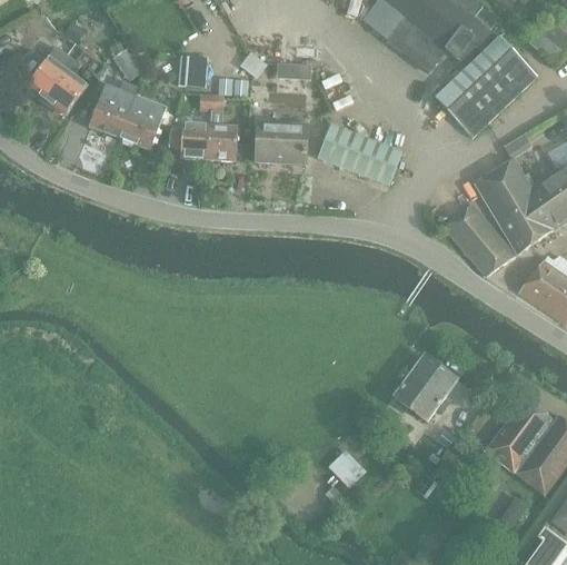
[(466,67),(497,37),(480,25),(489,13),(473,0),(381,0),(409,21),(390,43),(426,72),(445,49),(466,67)]
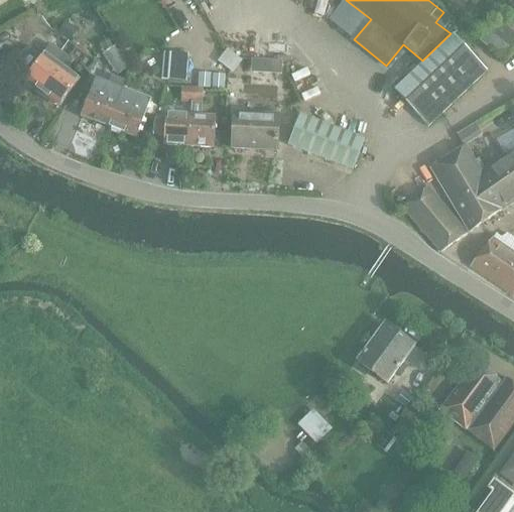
[(478,38),(502,57),(513,42),(513,31),(496,16),(478,38)]
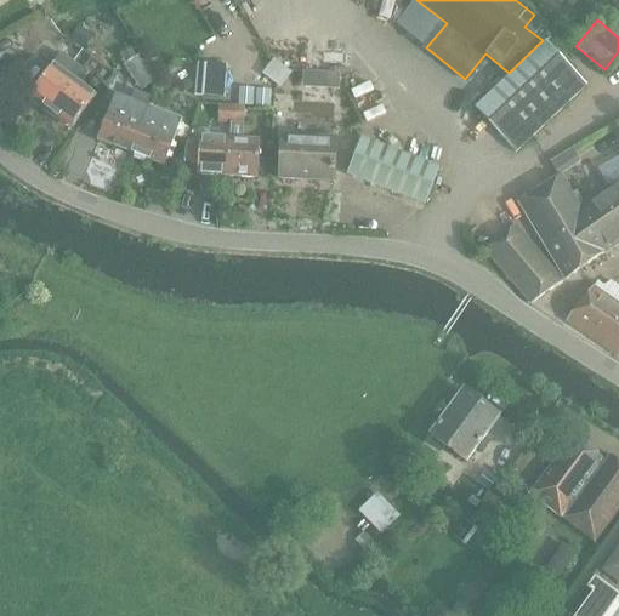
[(78,24),(68,38),(83,47),(92,35),(78,24)]
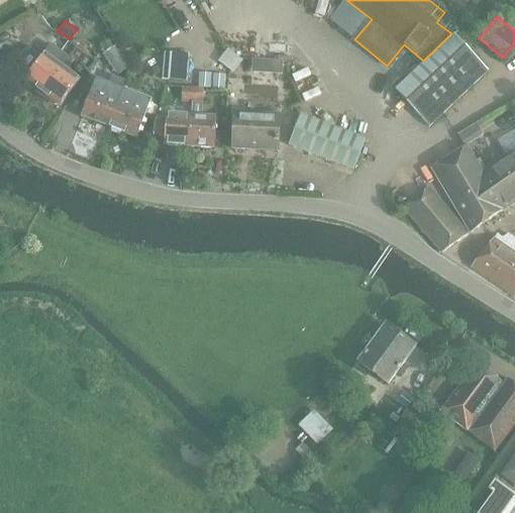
[(452,33),(451,33),(423,61),(393,90),(427,125),(486,69),(452,33)]
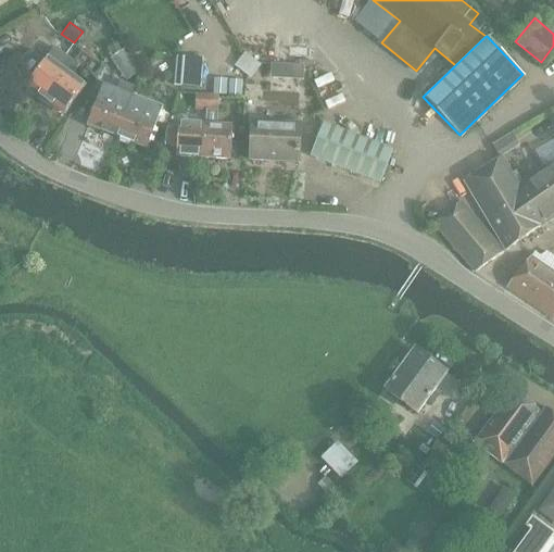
[(126,45),(110,57),(124,78),(141,66),(126,45)]
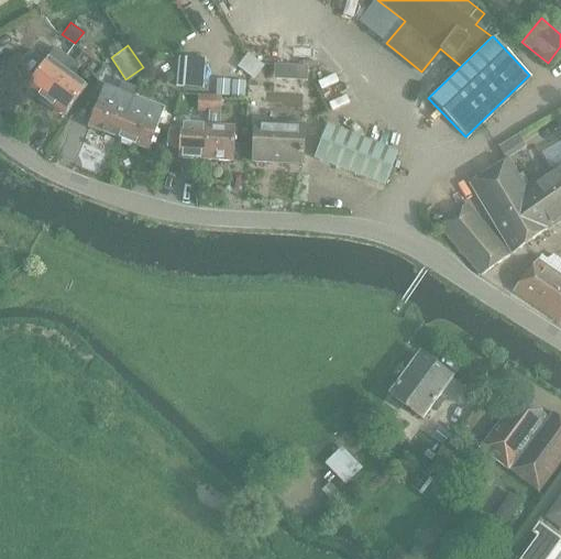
[(26,86),(45,100),(73,62),(54,48),(45,59),(31,50),(14,70),(29,81),(26,86)]
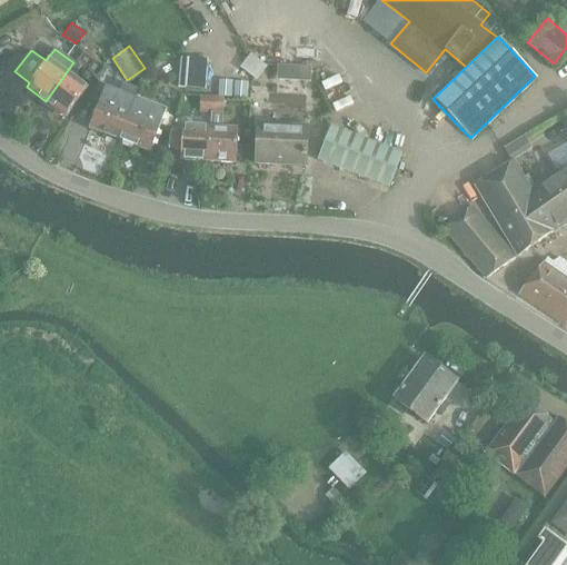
[(249,53),(239,66),(252,77),(264,63),(249,53)]
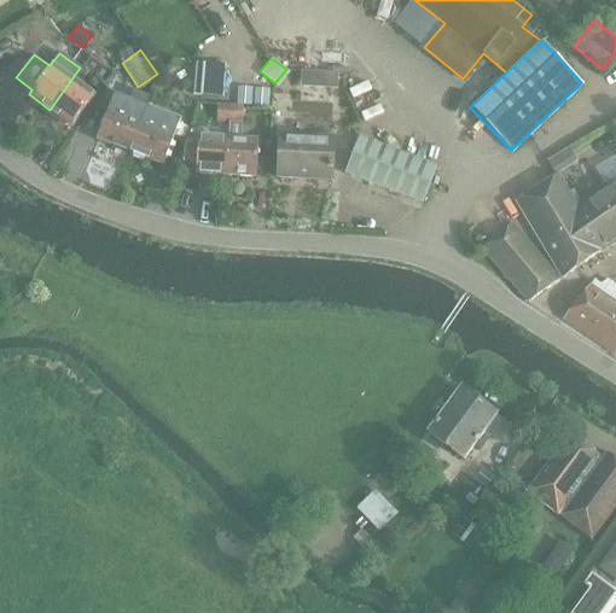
[(196,60),(192,93),(222,95),(225,63),(196,60)]
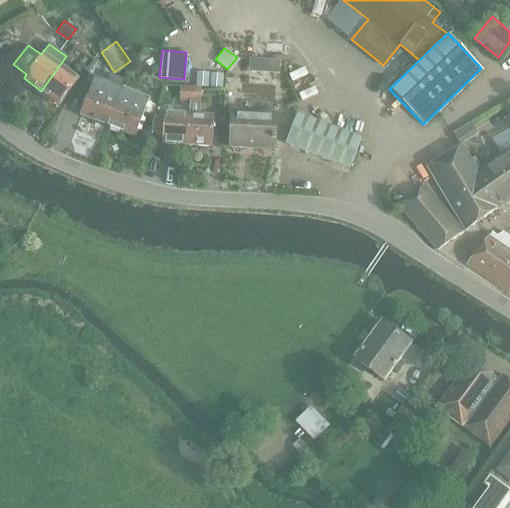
[(66,56),(41,91),(58,103),(77,77),(64,68),(71,60),(66,56)]
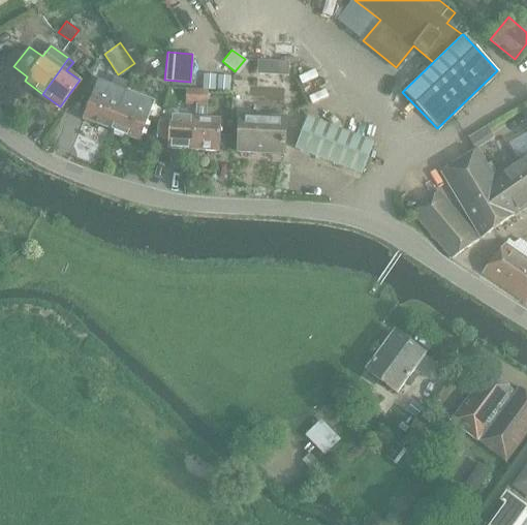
[(203,72),(202,87),(214,88),(215,73),(203,72)]
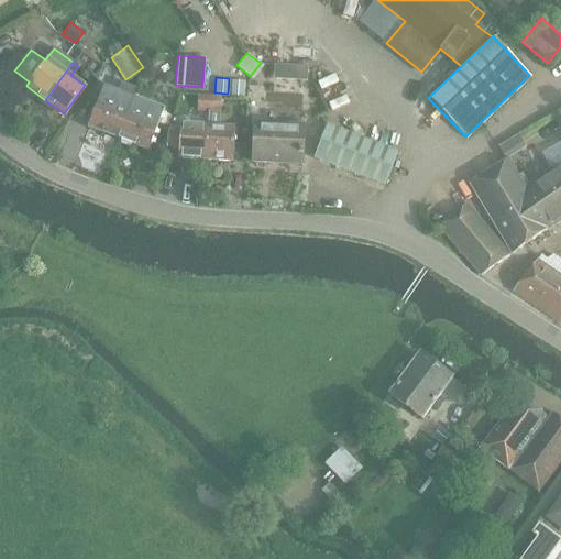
[(231,78),(230,95),(243,95),(244,79),(231,78)]
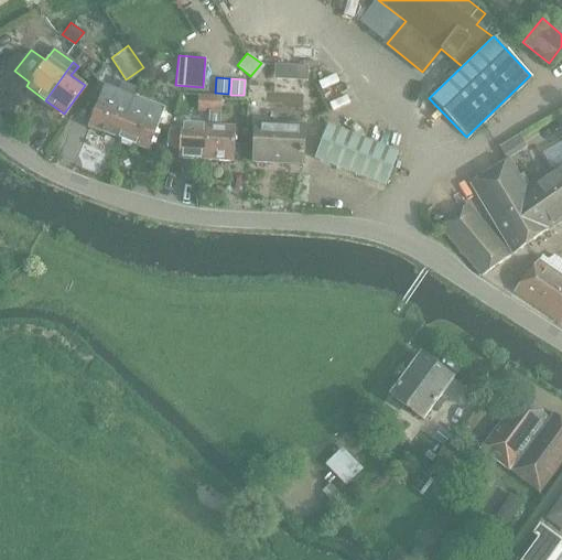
[(87,125),(118,137),(132,100),(116,95),(118,89),(104,84),(87,125)]
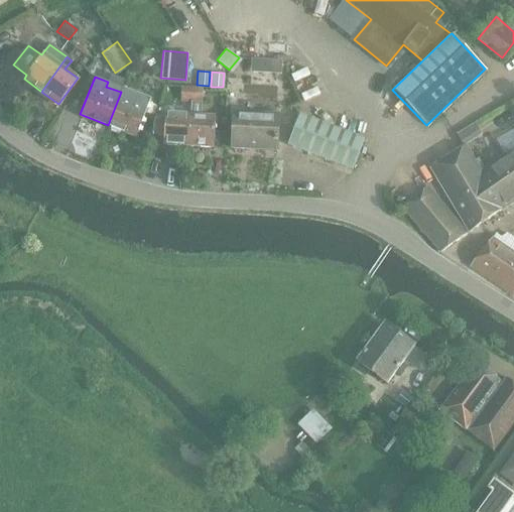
[(178,99),(189,100),(190,85),(179,85),(178,99)]
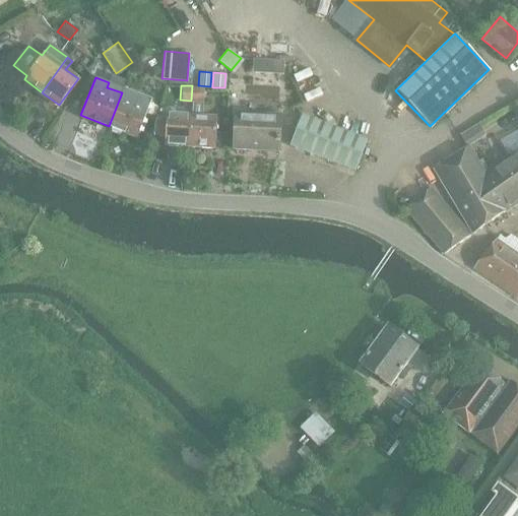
[(192,85),(191,101),(191,115),(189,145),(213,147),(215,116),(202,115),(204,86),(192,85)]
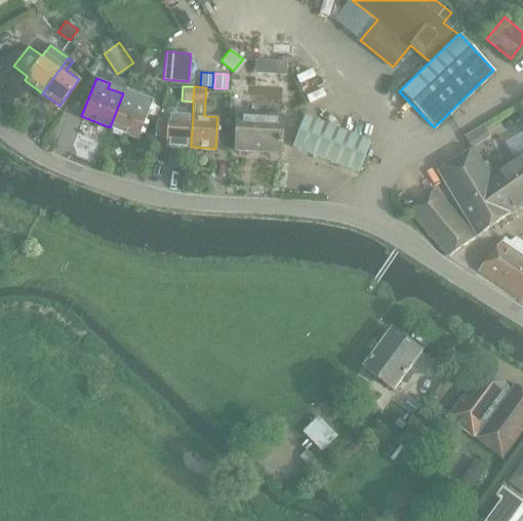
[(123,93),(110,127),(137,138),(153,101),(124,89),(123,93)]
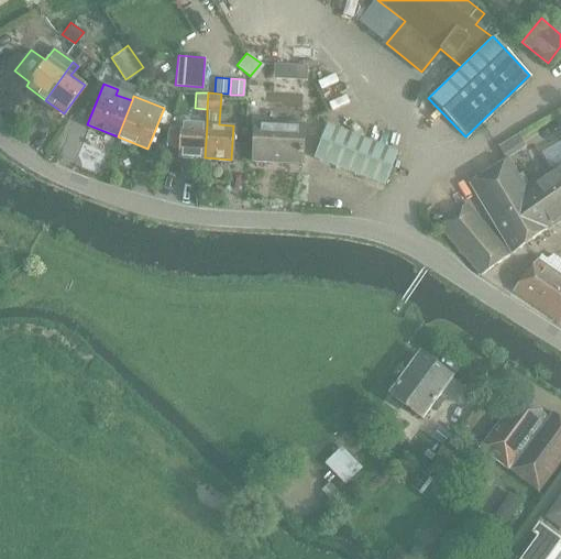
[(252,161),(271,162),(271,159),(300,161),(303,122),(254,119),(252,161)]
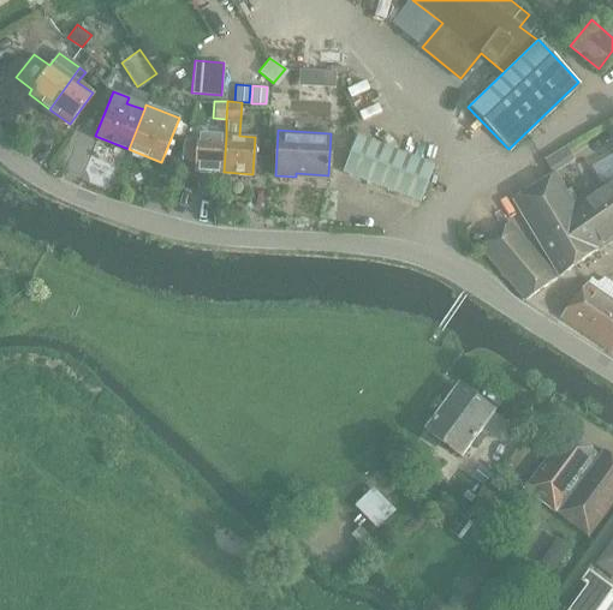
[(194,171),(224,172),(226,136),(196,133),(196,137),(185,137),(182,147),(180,157),(195,159),(194,171)]
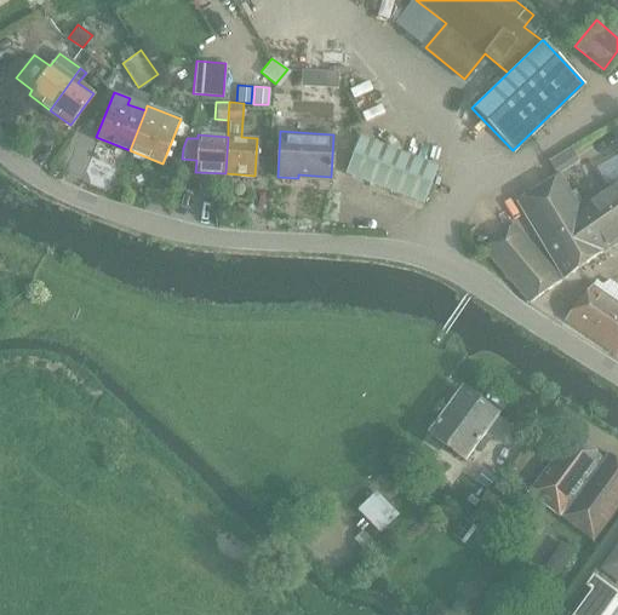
[(344,172),(422,202),(439,167),(359,136),(344,172)]
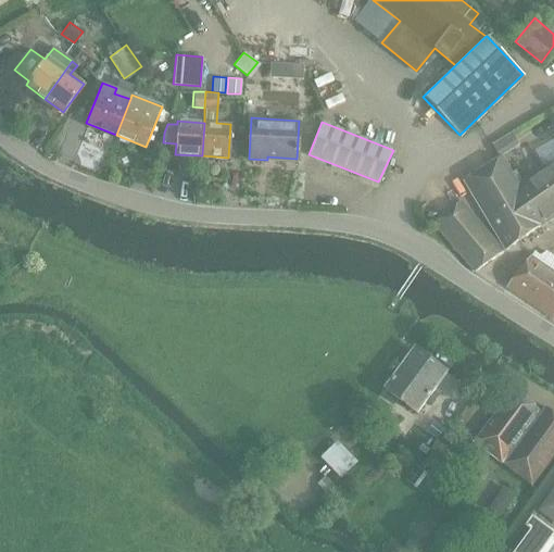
[(553,137),(533,149),(540,160),(534,163),(538,170),(520,180),(518,176),(527,171),(529,162),(511,132),(490,145),(498,157),(462,178),(504,248),(553,214),(553,137)]
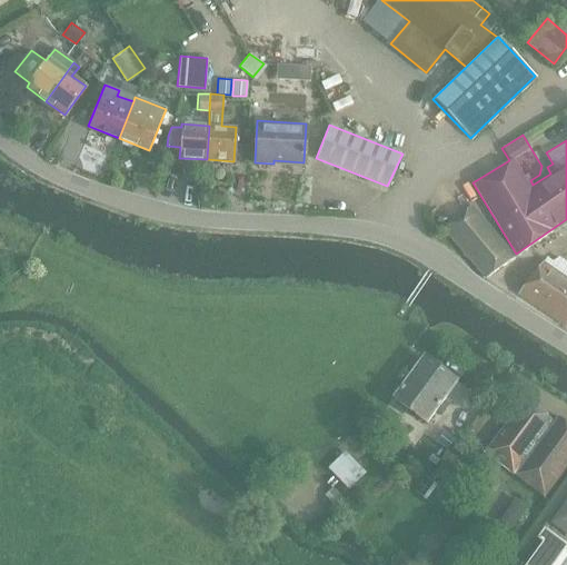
[(443,227),(485,276),(514,256),(470,204),(443,227)]
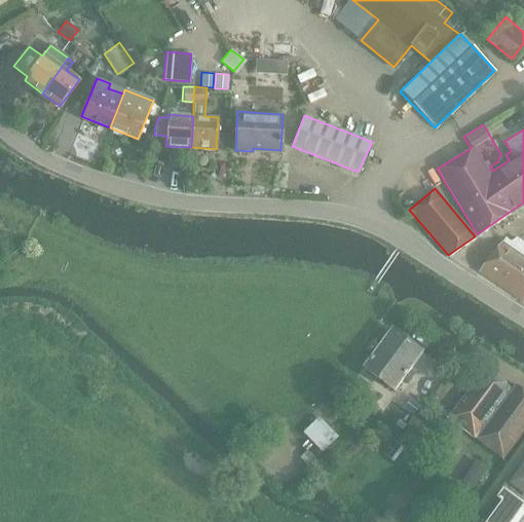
[(478,269),(522,299),(523,295),(523,256),(500,240),(478,269)]
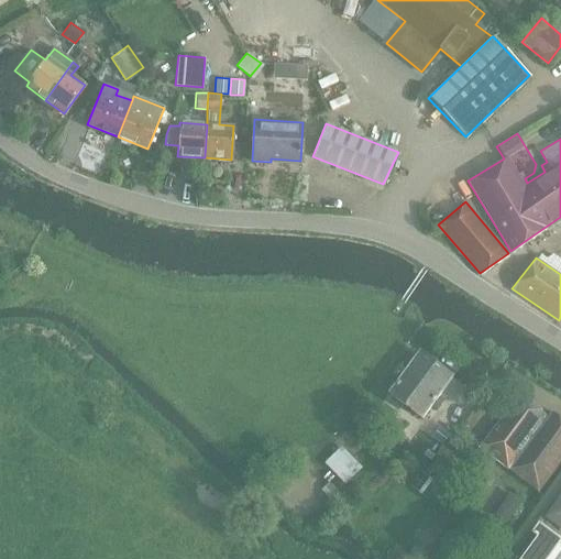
[(410,413),(419,419),(452,373),(417,349),(385,394),(396,403),(410,413)]
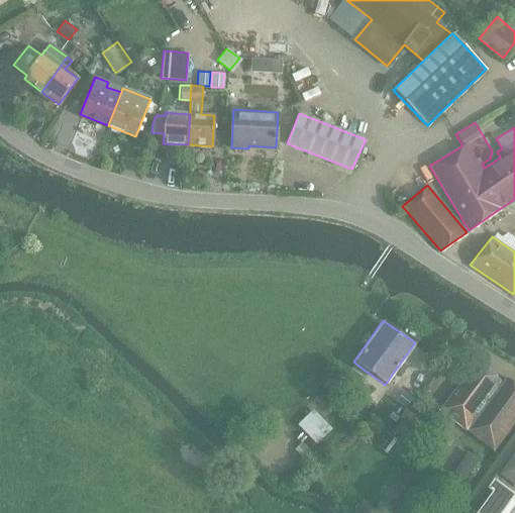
[(465,429),(493,449),(514,418),(514,384),(503,376),(501,381),(496,377),(492,373),(490,373),(475,361),(438,409),(465,429)]
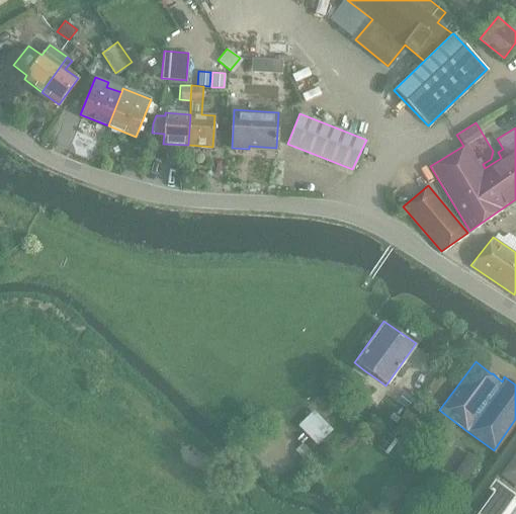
[(311,413),(299,424),(317,443),(329,431),(311,413)]
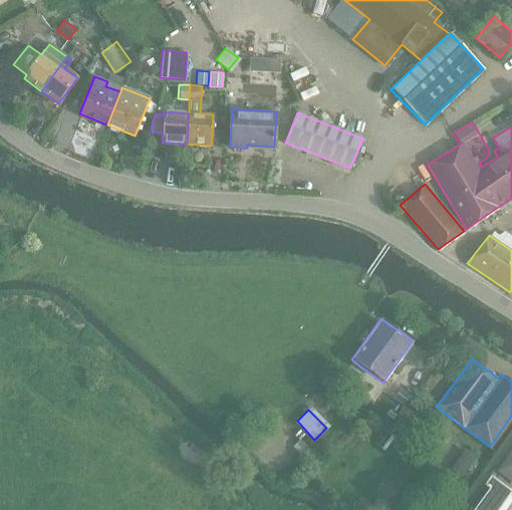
[(511,440),(494,465),(511,478),(511,440)]
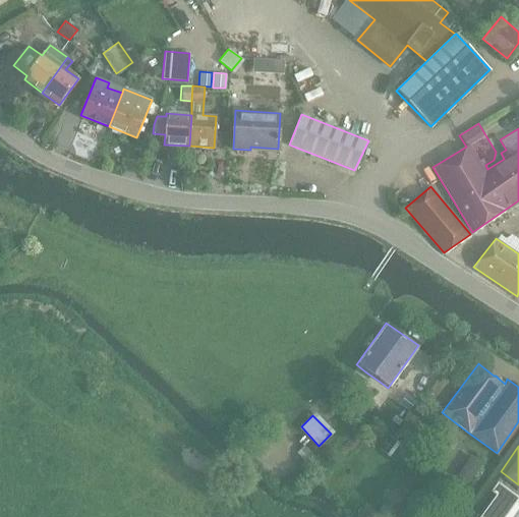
[(466,481),(479,461),(471,456),(458,475),(466,481)]
